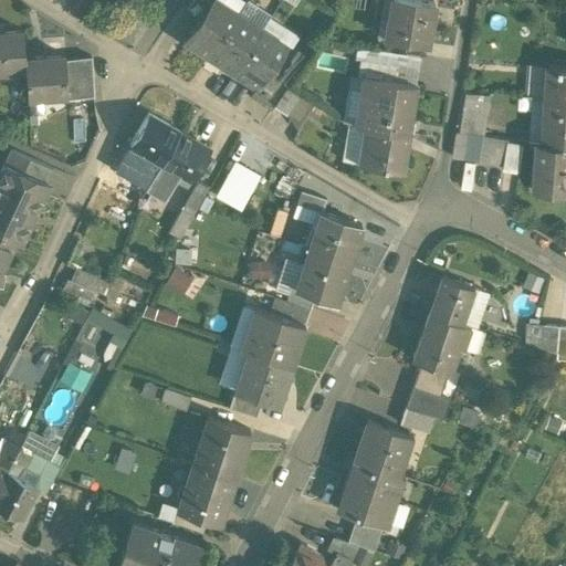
[(221,0),(210,0),(201,16),(185,40),(209,55),(238,11),(221,0)]
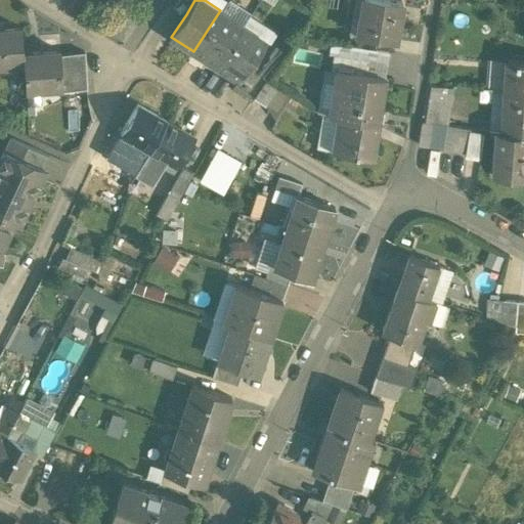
[(175,0),(172,5),(186,14),(194,0),(175,0)]
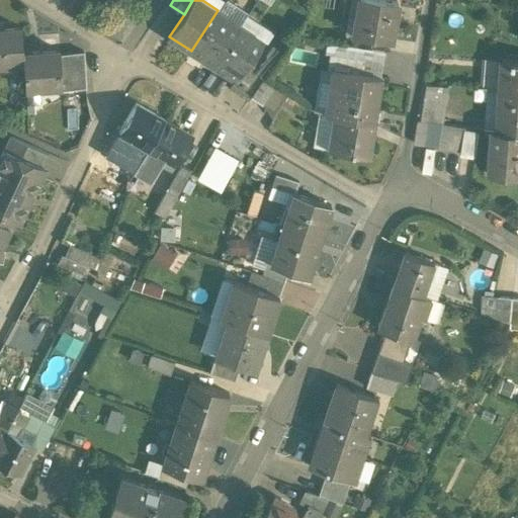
[(397,0),(394,0),(362,0),(357,32),(352,31),(352,32),(391,38),(397,0)]
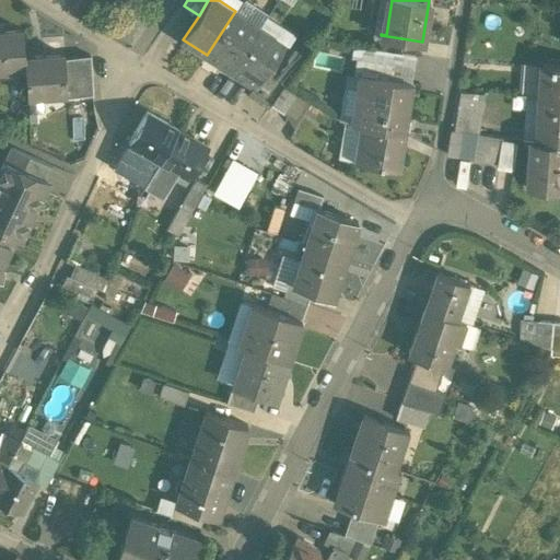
[(259,26),(235,11),(207,55),(230,70),(259,26)]
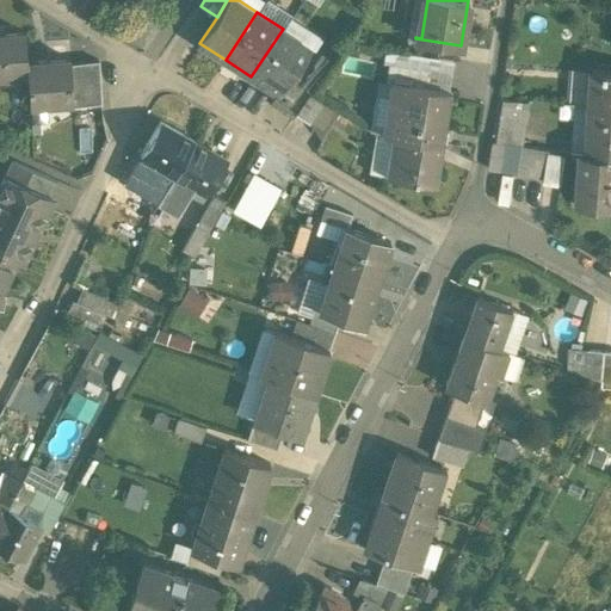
[(283,29),(251,76),(276,93),(277,94),(288,78),(309,45),(283,29)]
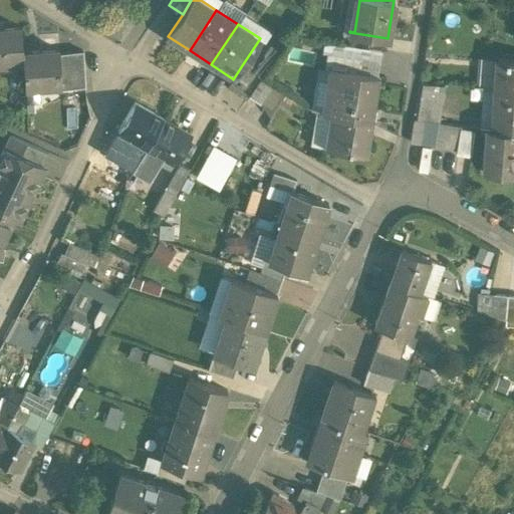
[(20,26),(0,27),(0,61),(22,60),(22,51),(20,26)]
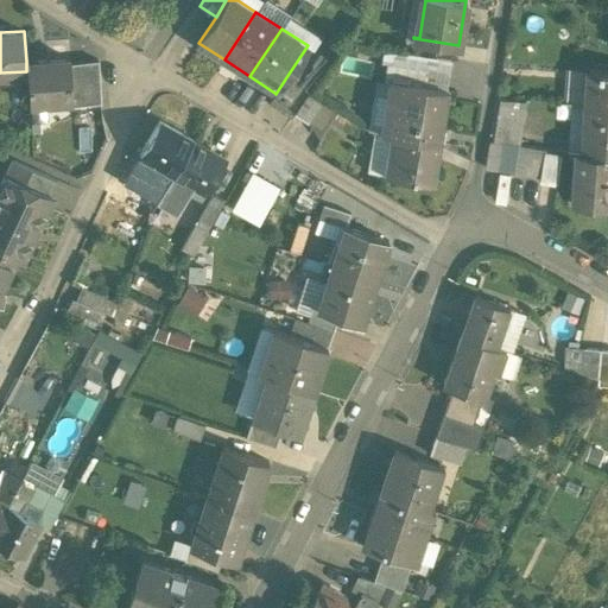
[(69,58),(26,61),(26,71),(29,105),(49,103),(49,97),(71,96),(71,90),(70,76),(69,62),(69,58)]
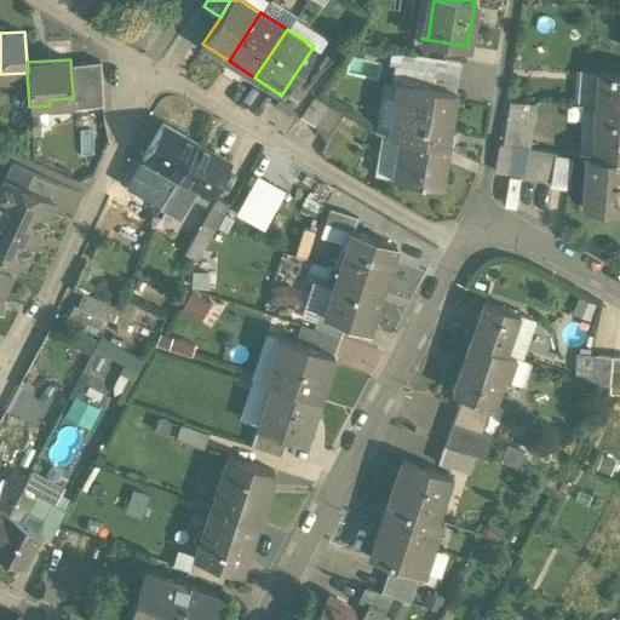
[(99,61),(70,63),(72,78),(101,75),(99,61)]
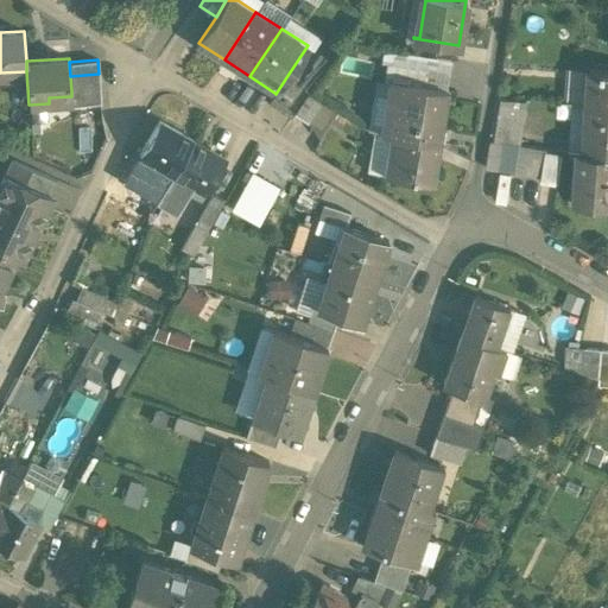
[(426,69),(386,62),(384,80),(388,81),(397,82),(397,81),(424,84),(426,69)]
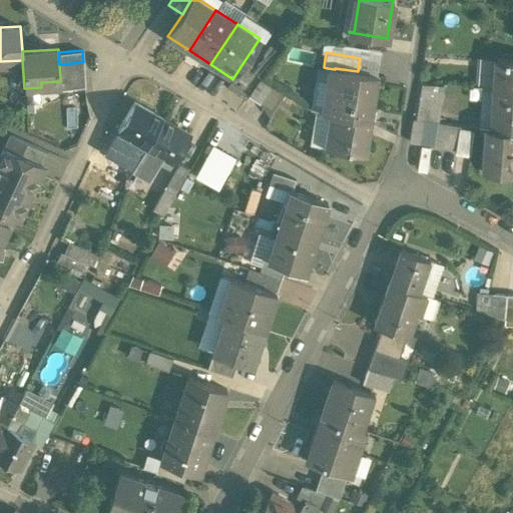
[(512,57),(499,56),(496,88),(512,89),(512,57)]
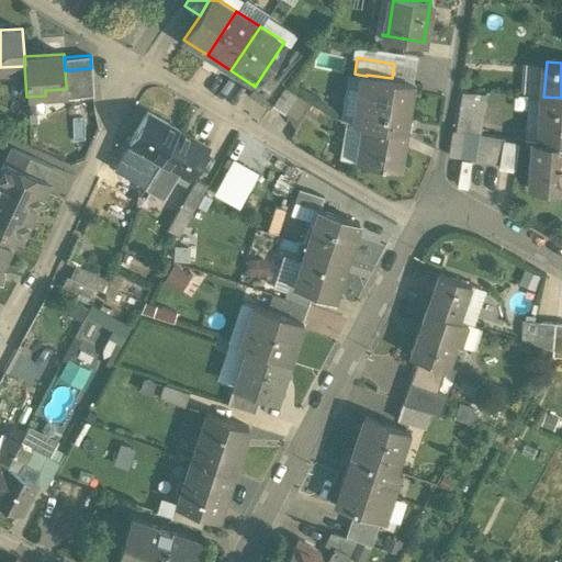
[(91,68),(65,70),(66,83),(92,81),(91,68)]
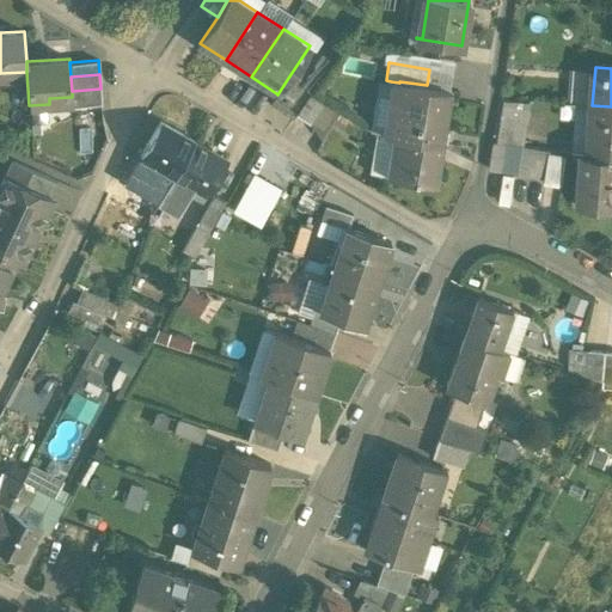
[(288,78),(277,95),(276,93),(270,104),(282,111),(299,85),(288,78)]
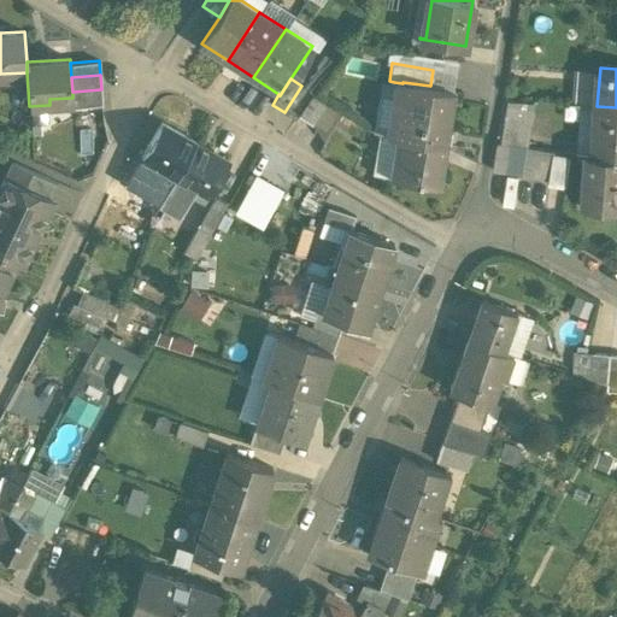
[(430,86),(403,82),(403,83),(394,82),(387,135),(403,137),(445,145),(446,144),(445,144),(447,131),(448,130),(447,130),(453,90),(430,86)]
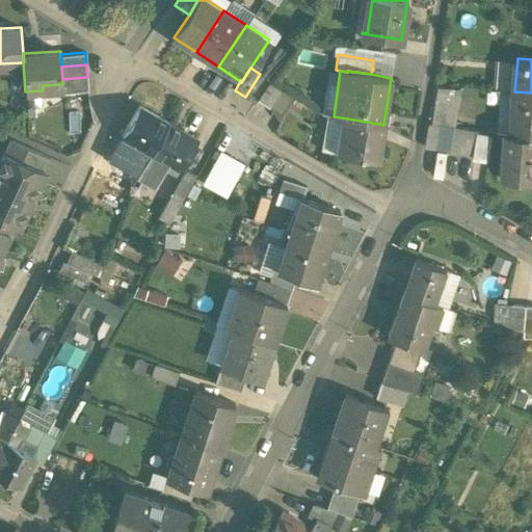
[(260,74),(245,97),(255,103),(257,100),(269,80),(260,74)]
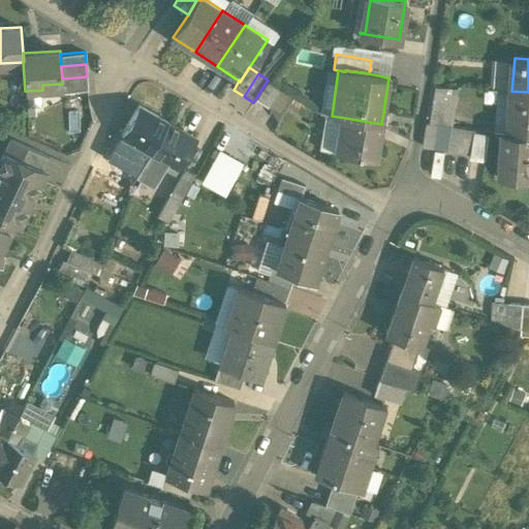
[(87,76),(62,79),(62,84),(63,92),(88,90),(87,76)]
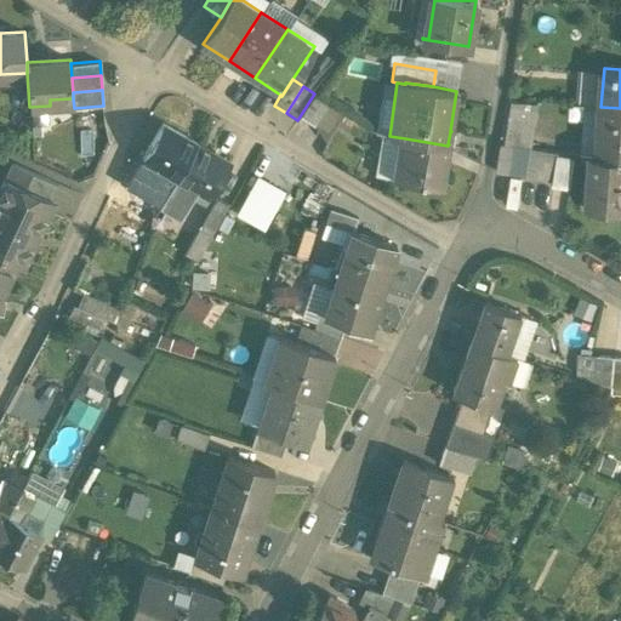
[(314,93),(300,117),(314,125),(329,103),(314,93)]
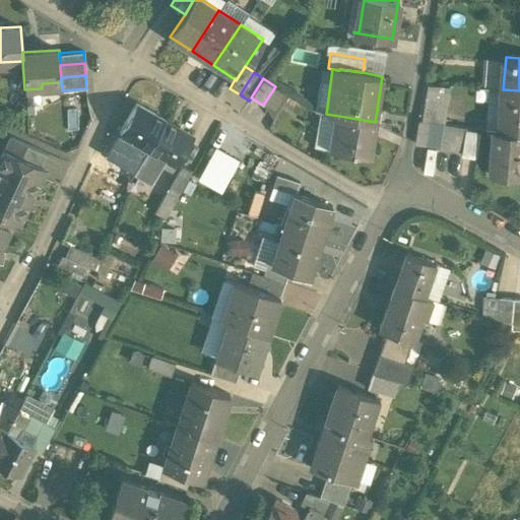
[(503,89),(490,88),(486,129),(496,130),(496,129),(500,130),(503,89)]
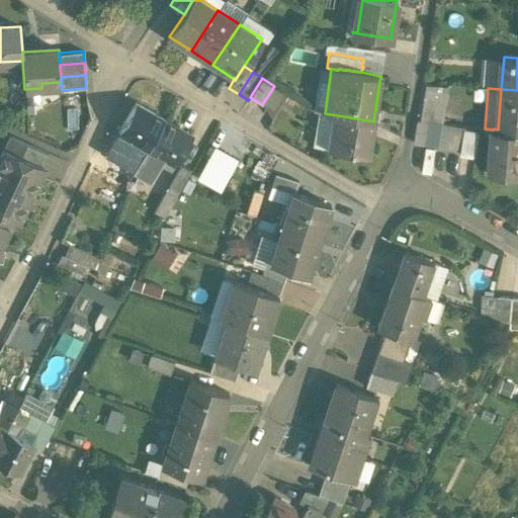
[(517,90),(501,89),(498,130),(517,131),(517,90)]
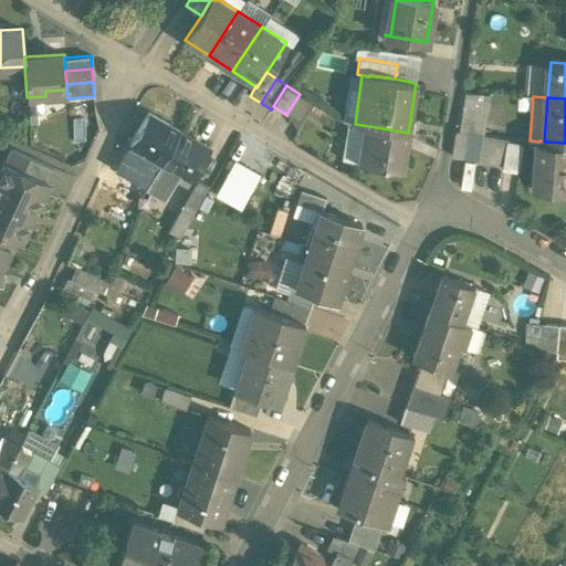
[(489,102),(468,98),(463,115),(485,118),(489,102)]
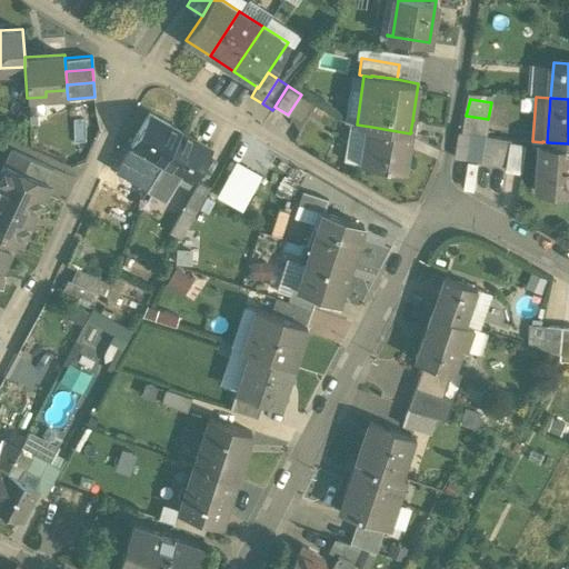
[(150,116),(132,146),(143,152),(162,162),(180,133),(150,116)]
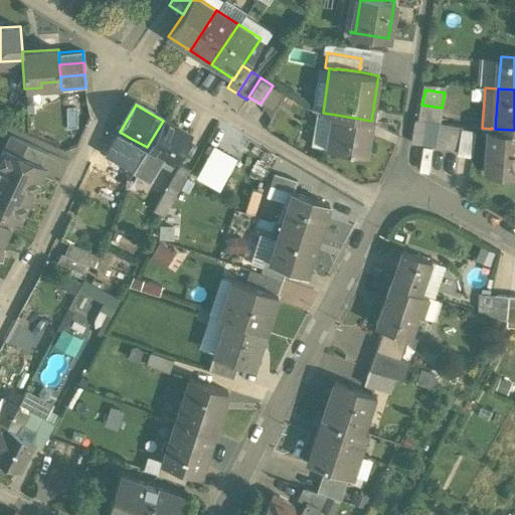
[(442,108),(421,105),(420,115),(424,116),(423,120),(427,121),(440,123),(440,122),(442,108)]
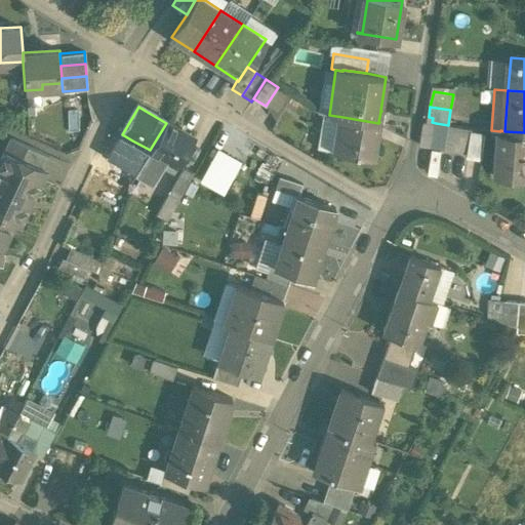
[(329,115),(325,115),(319,149),(337,152),(342,117),(329,115)]
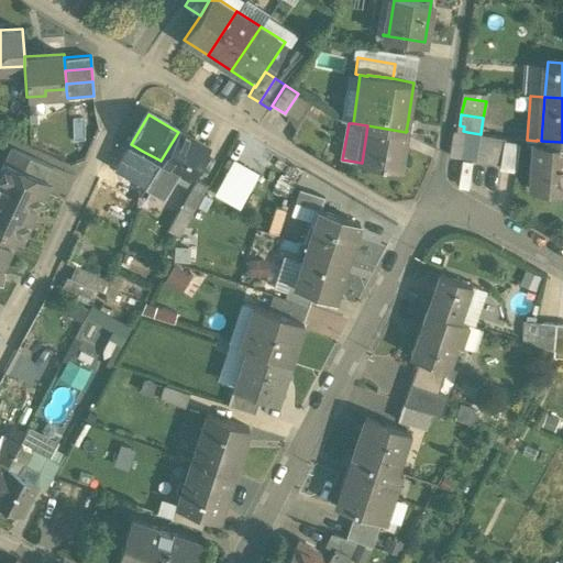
[(406,132),(367,125),(362,163),(399,169),(403,147),(404,147),(404,146),(401,146),(404,134),(406,134),(406,132)]
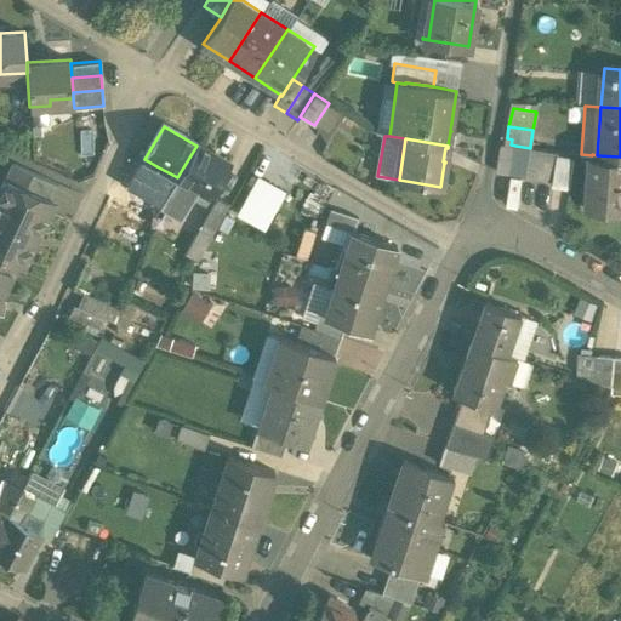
[(511,144),(501,143),(496,172),(511,175),(516,146),(511,144)]
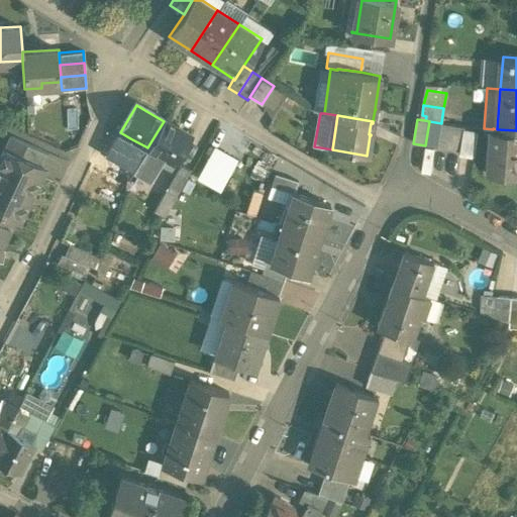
[(191,137),(164,121),(147,147),(165,159),(175,164),(191,137)]
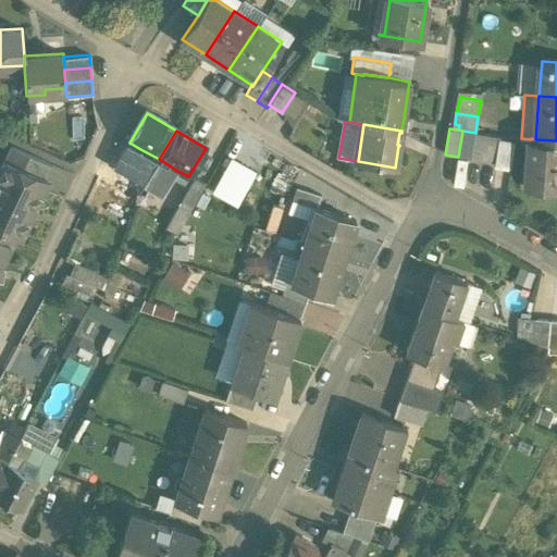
[(475,133),(462,131),(458,157),(471,159),(475,133)]
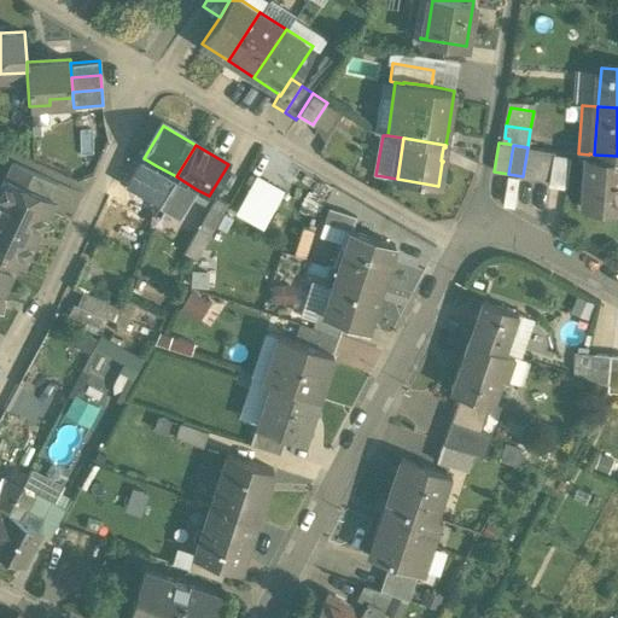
[(555,152),(528,146),(528,147),(523,176),(552,180),(555,152)]
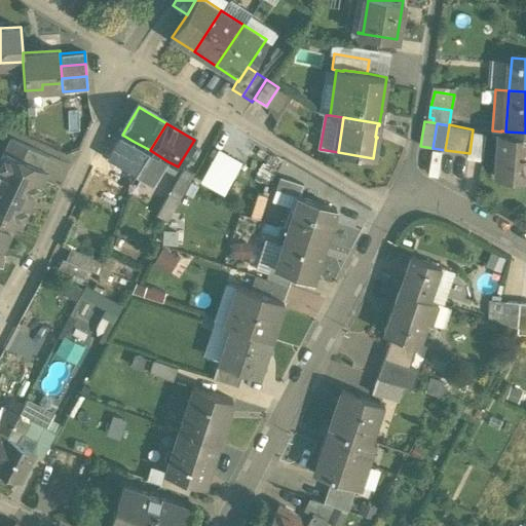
[(473,129),(470,153),(482,155),(486,130),(473,129)]
